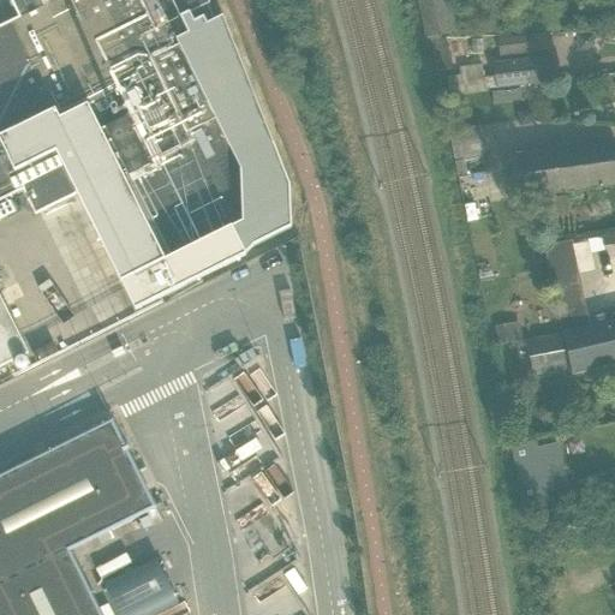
[(9,0),(18,19),(0,28),(0,201),(22,191),(35,215),(76,195),(120,284),(135,311),(245,256),(244,255),(252,248),(254,248),(291,228),(290,186),(222,18),(221,18),(214,22),(207,7),(209,6),(207,0),(9,0)]
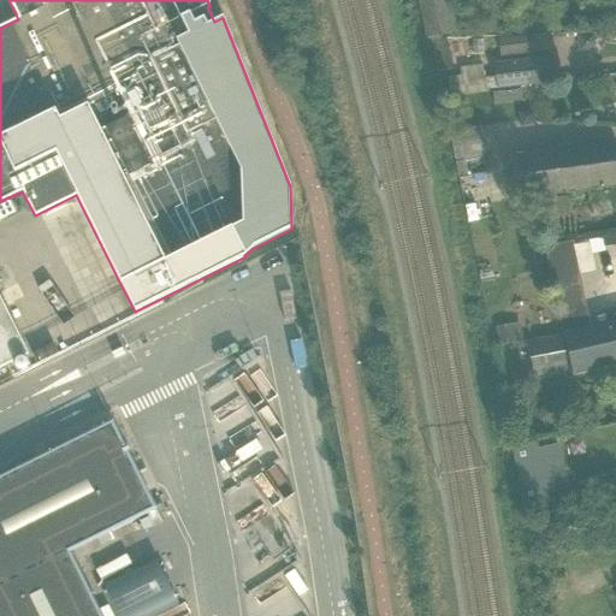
[(448,0),(416,0),(422,28),(426,41),(432,40),(444,36),(456,34),(448,0)]
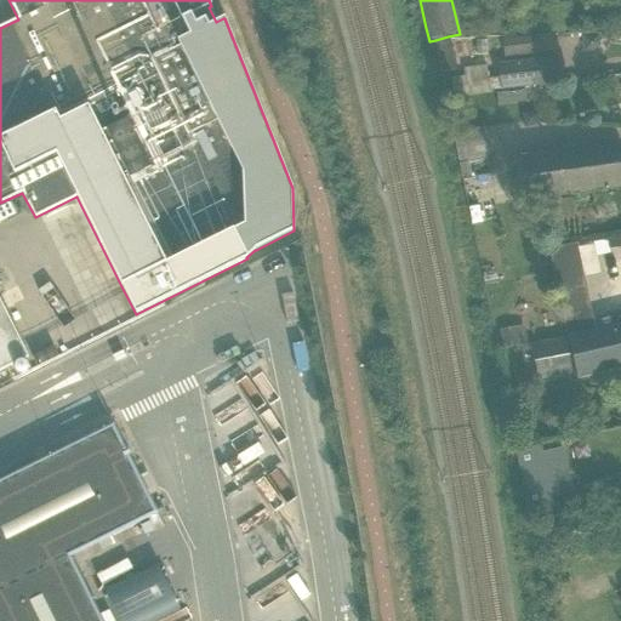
[(539,53),(536,35),(502,39),(505,58),(539,53)]
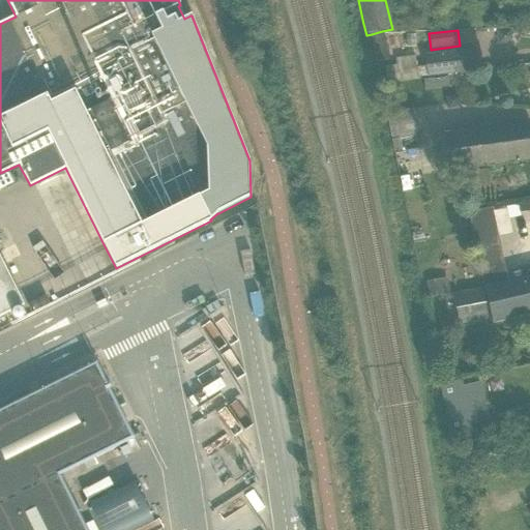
[(382,31),(372,34),(379,62),(389,59),(382,31)]
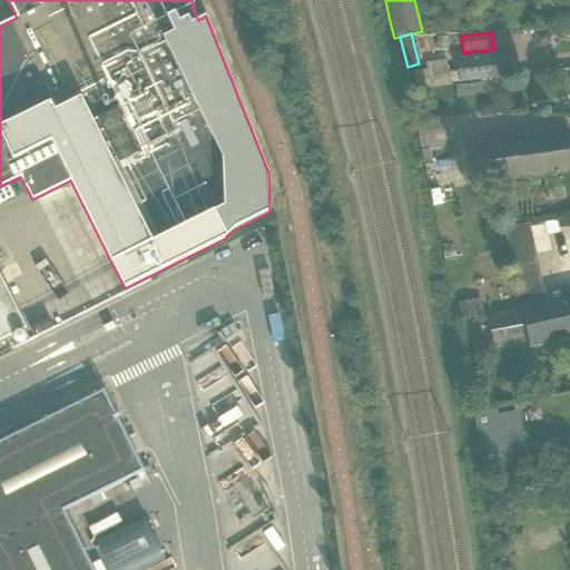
[(550,35),(536,35),(536,49),(544,48),(550,42),(550,35)]
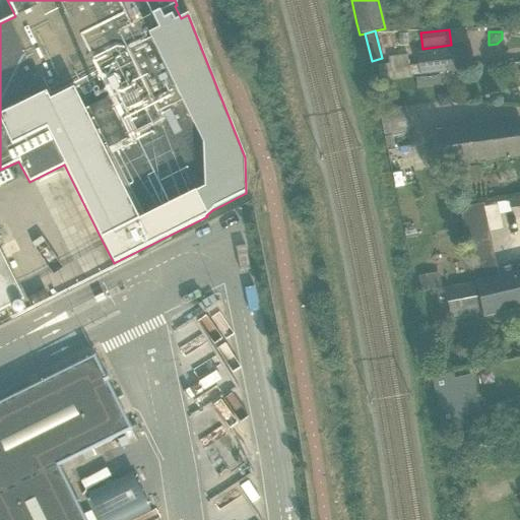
[(461,49),(416,54),(418,75),(463,71),(461,49)]
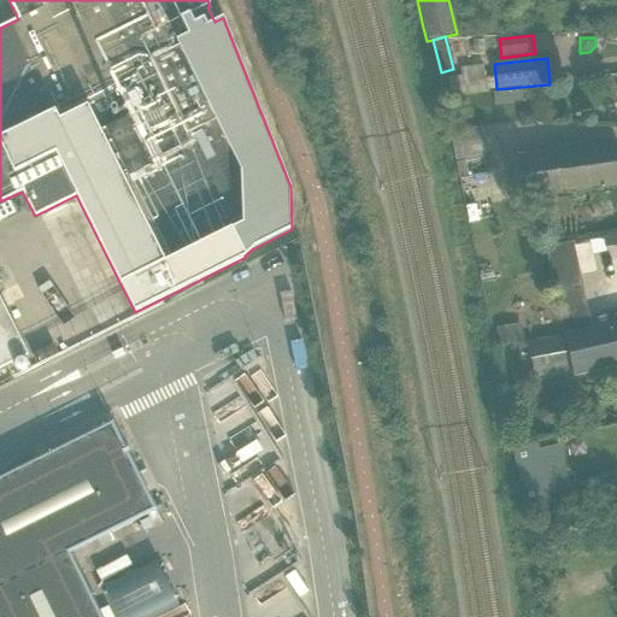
[(533,111),(519,112),(521,127),(535,125),(533,111)]
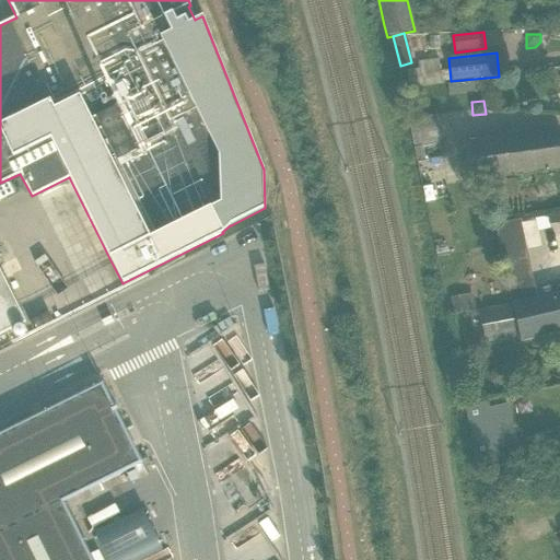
[(435,115),(408,120),(413,148),(422,146),(441,142),(435,115)]
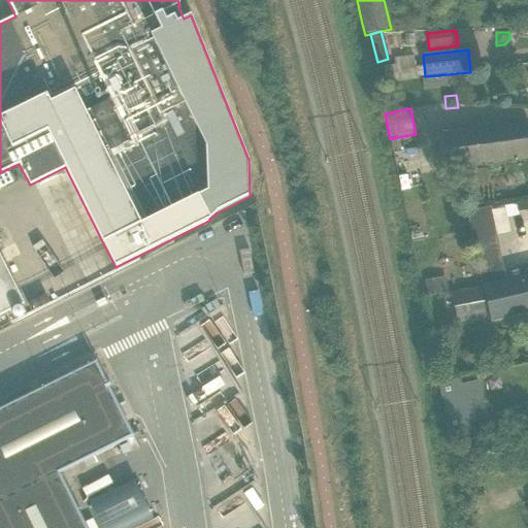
[(527,122),(437,134),(442,170),(527,159),(527,122)]
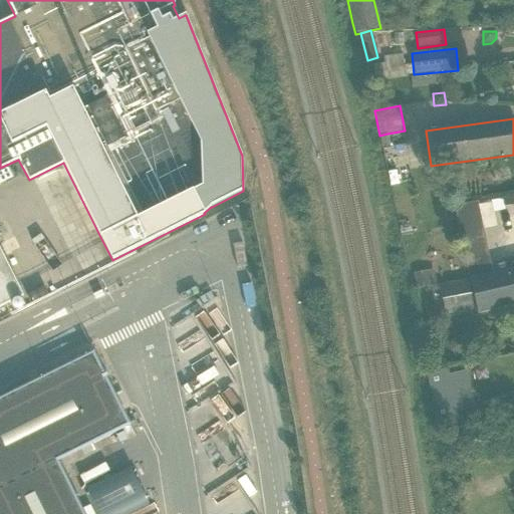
[(492,179),(513,176),(513,158),(490,162),(492,179)]
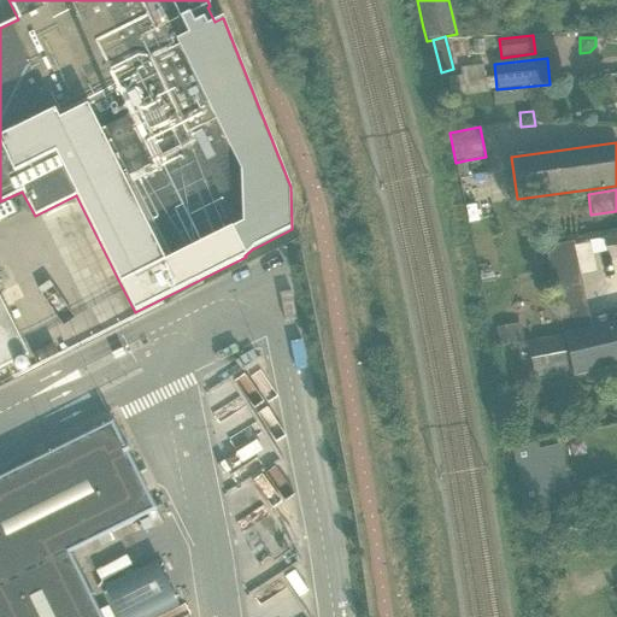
[(589,329),(577,280),(570,244),(545,248),(553,285),(564,334),(589,329)]
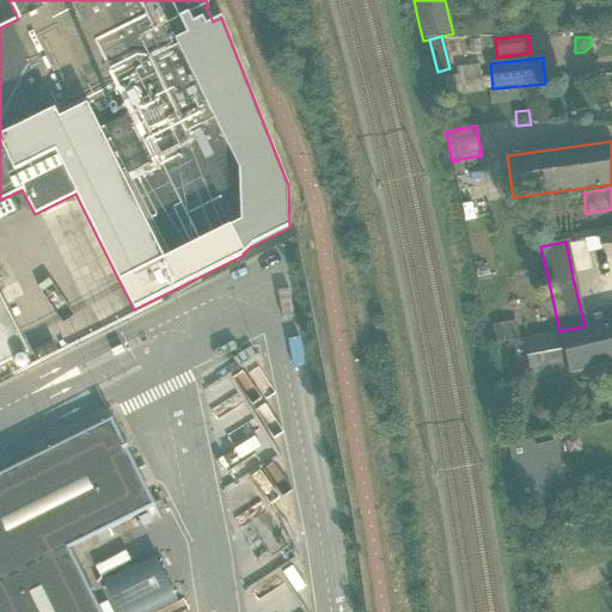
[(0,365),(28,353),(0,298),(0,365)]
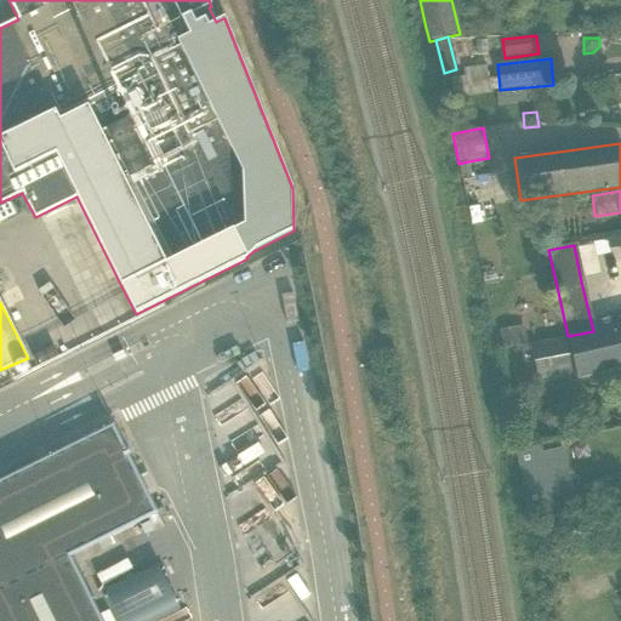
[(620,324),(568,337),(569,341),(579,380),(620,369),(620,324)]
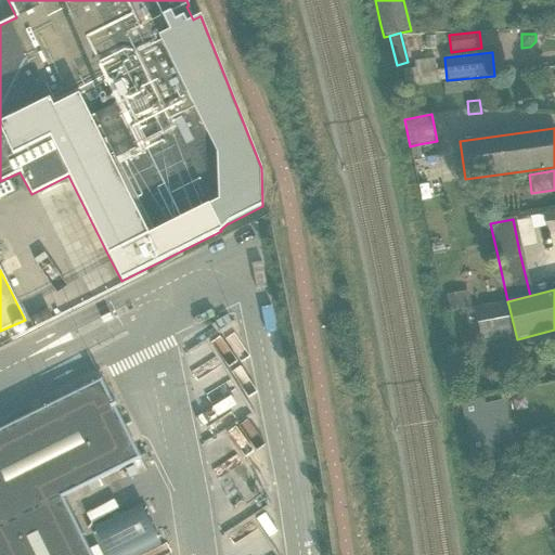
[(464,309),(461,293),(446,296),(449,311),(464,309)]
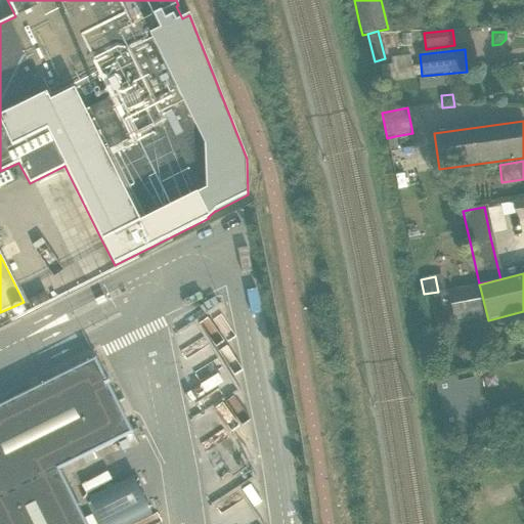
[(479,285),(479,284),(446,290),(454,322),(484,316),(477,288),(480,288),(479,285)]
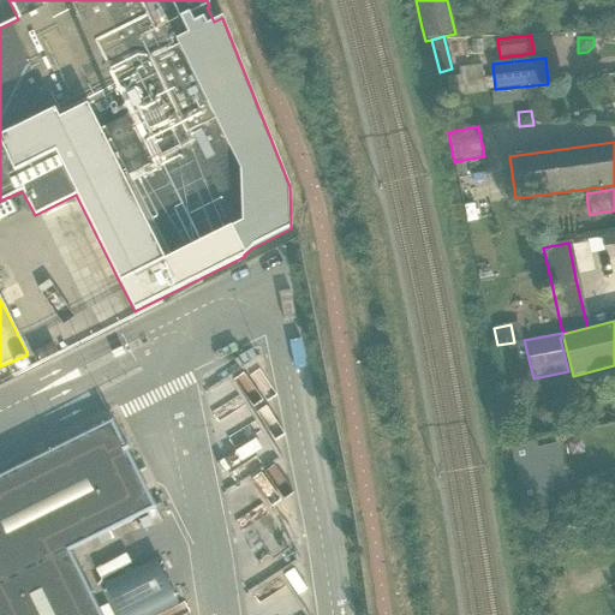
[(52,344),(31,353),(37,364),(58,354),(52,344)]
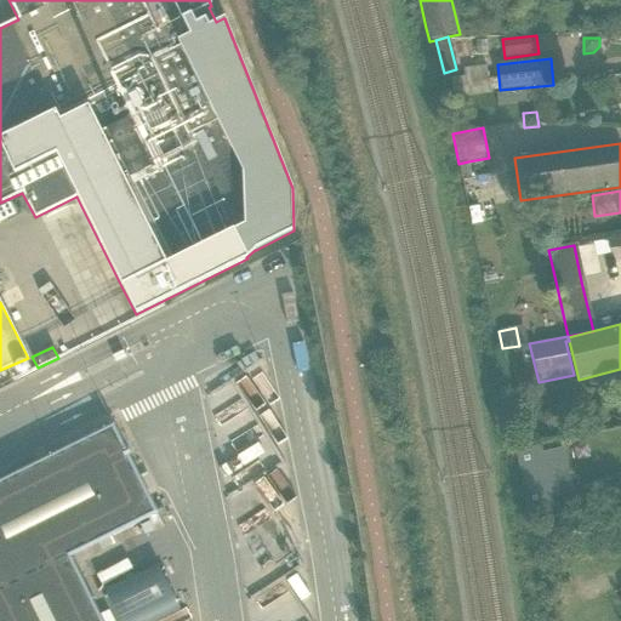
[(123,352),(113,357),(115,362),(125,357),(123,352)]
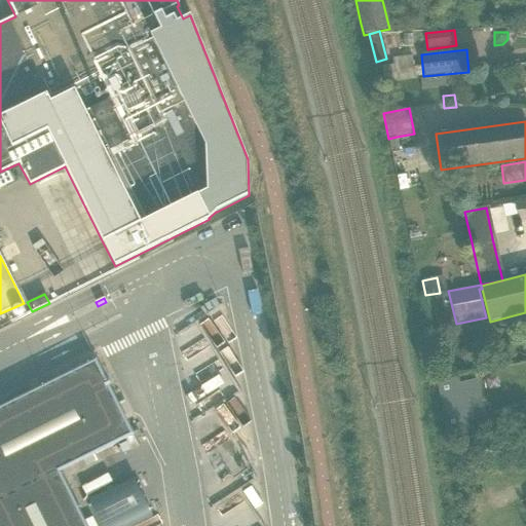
[(0,525),(85,525),(59,472),(133,435),(95,360),(2,406),(0,406),(0,525)]
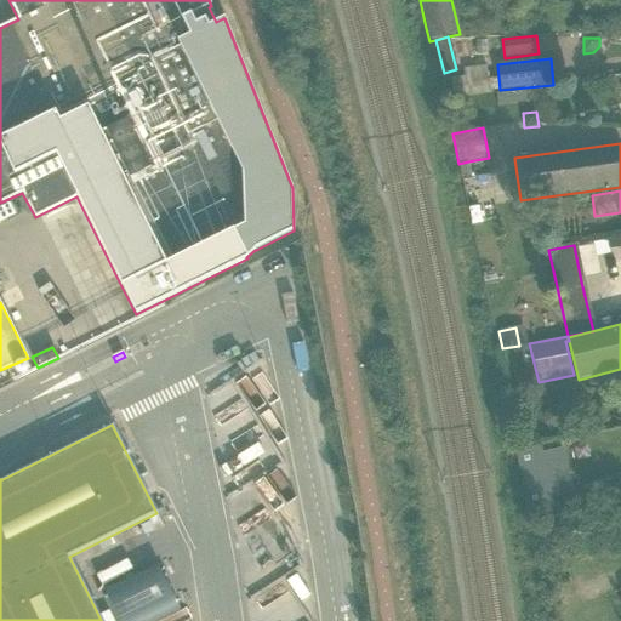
[(563,449),(542,453),(551,496),(571,493),(563,449)]
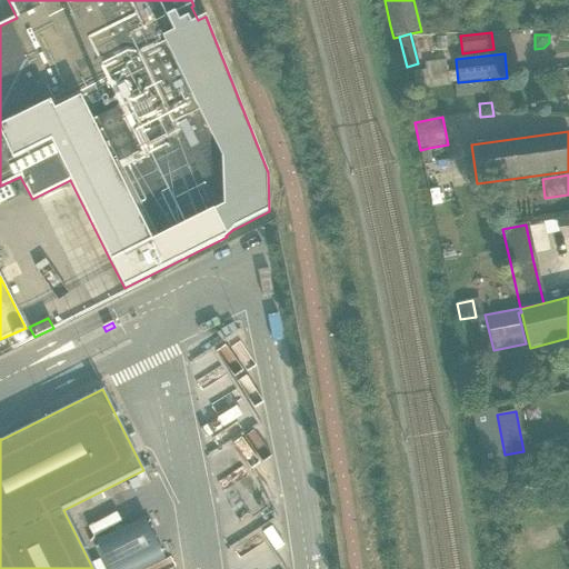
[(250,533),(275,518),(268,509),(245,525),(250,533)]
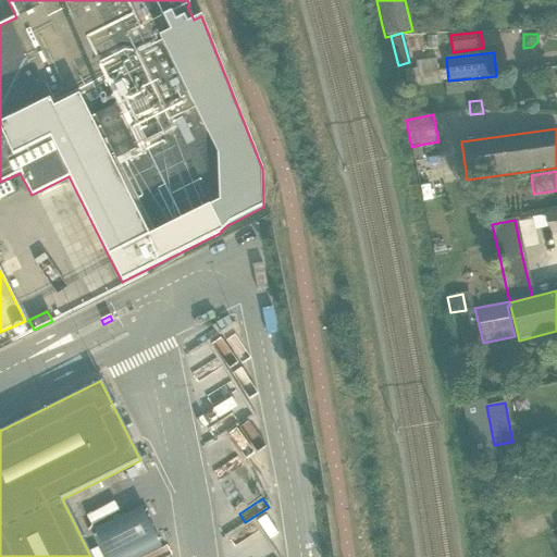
[(140,507),(94,531),(106,556),(141,556),(161,547),(140,507)]
